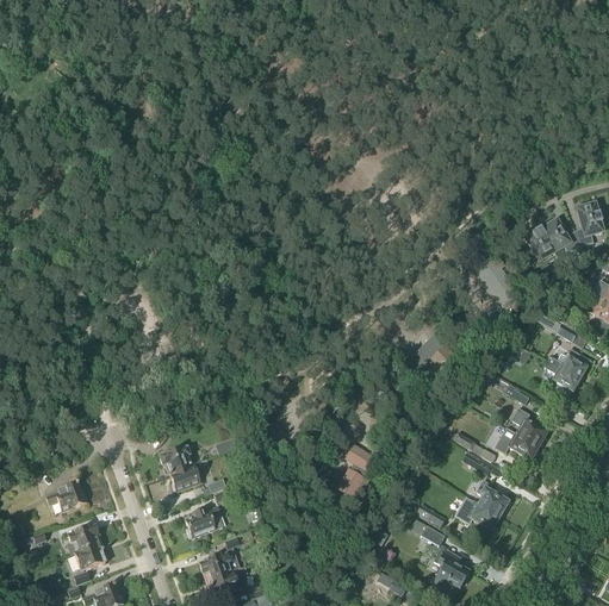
[(575,231),(580,245),(594,242),(591,235),(603,231),(601,222),(602,222),(600,213),(601,213),(598,204),(596,205),(595,204),(577,208),(583,227),(575,231)]
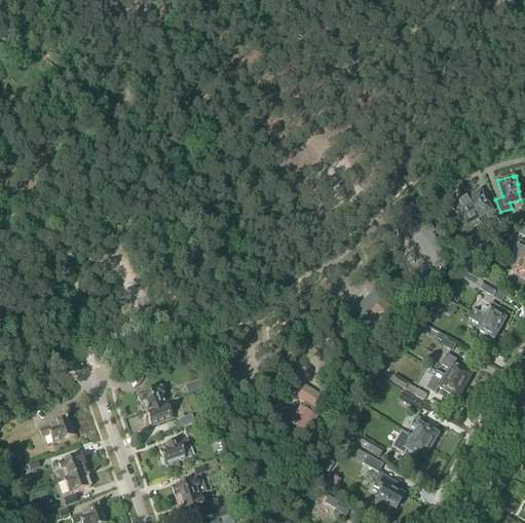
[(500,212),(495,199),(488,202),(479,188),(465,196),(465,197),(466,196),(478,217),(487,213),(490,218),(500,212)]
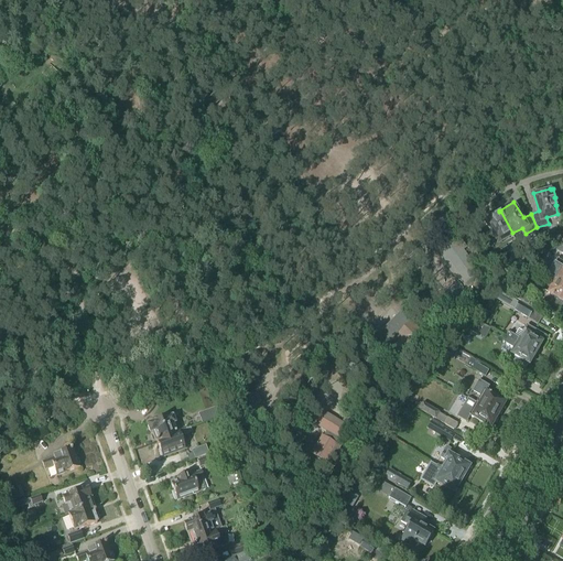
[(504,238),(512,233),(500,211),(499,212),(491,216),(493,217),(486,220),(495,235),(488,238),(496,251),(508,245),(504,238)]
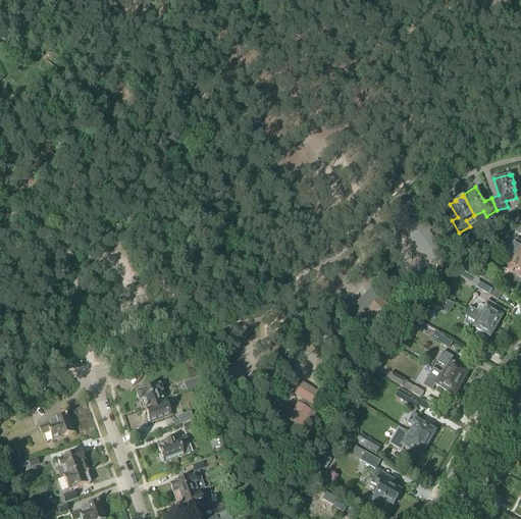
[(434,238),(428,228),(432,226),(424,215),(404,230),(424,258),(406,271),(412,279),(415,277),(417,280),(433,269),(430,266),(438,261),(440,264),(450,258),(435,238),(436,238),(435,237),(434,238)]
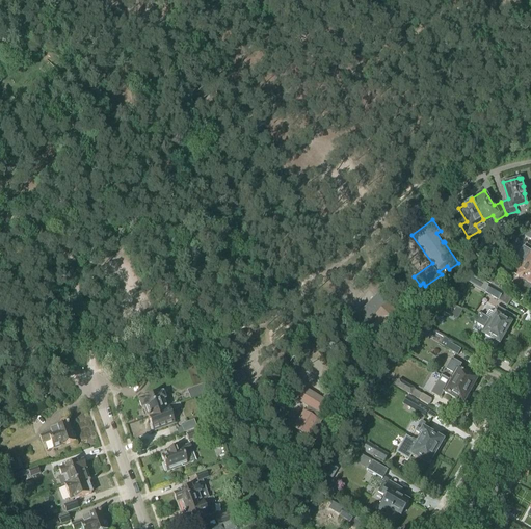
[(530,266),(524,263),(518,274),(513,271),(507,282),(518,288),(520,284),(529,289),(530,286),(530,266)]
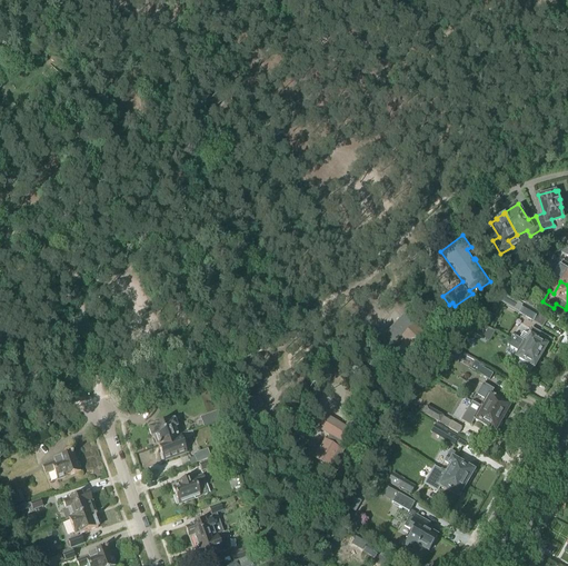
[(524,289),(519,298),(525,301),(542,311),(547,305),(538,299),(538,298),(524,289)]
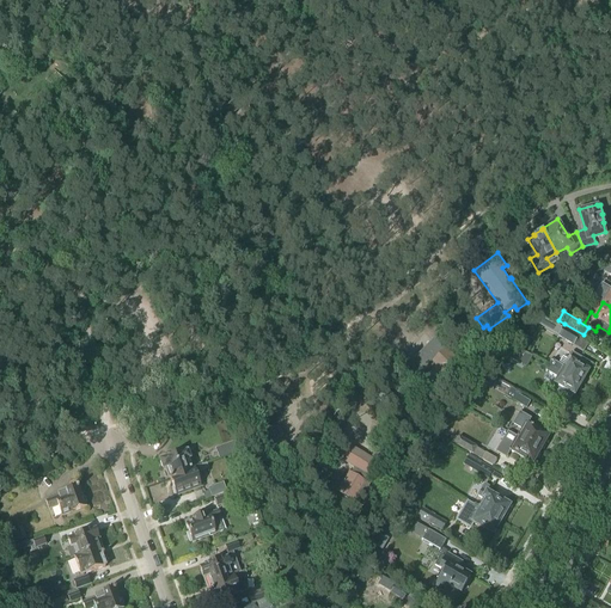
[(566,325),(560,333),(574,342),(575,343),(580,333),(573,330),(566,325)]
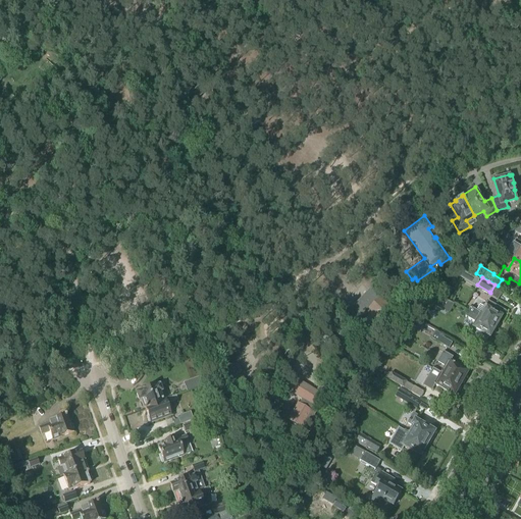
[(395,311),(371,287),(367,290),(366,289),(364,291),(365,292),(342,316),(367,341),(367,340),(395,311)]
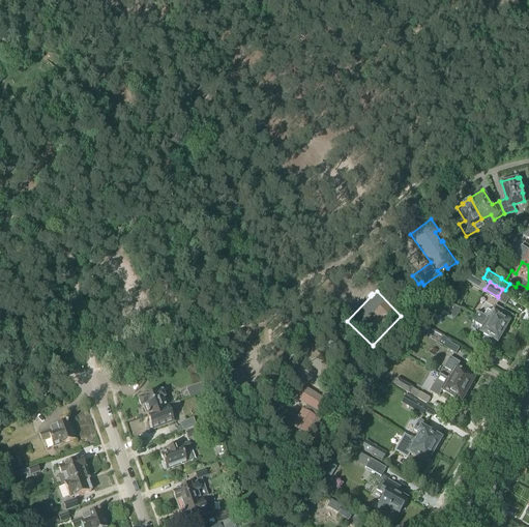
[(445,298),(438,305),(445,310),(450,301),(445,298)]
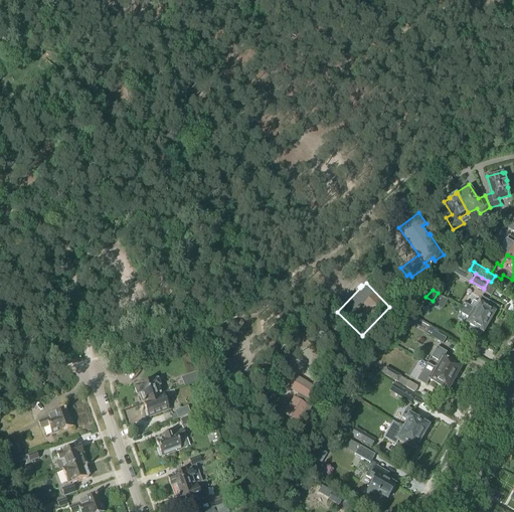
[(462,305),(490,321),(495,311),(498,305),(481,295),(478,301),(474,299),(470,305),(465,301),(462,305)]
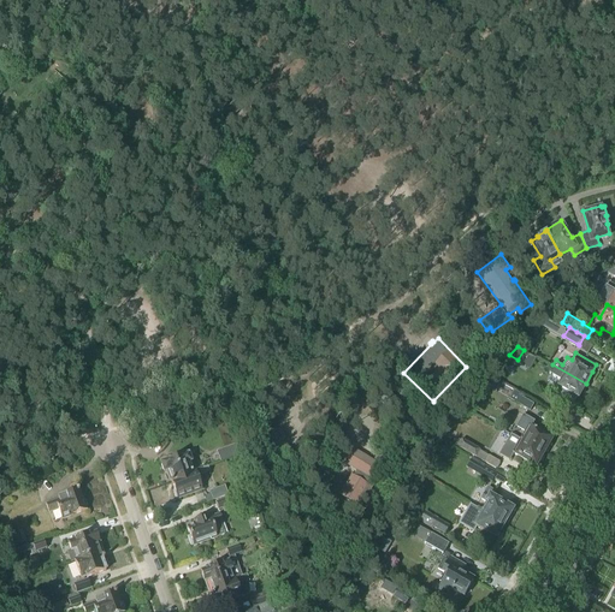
[(578,396),(586,384),(553,364),(549,370),(563,379),(560,385),(568,390),(565,394),(574,400),(577,396),(578,396)]
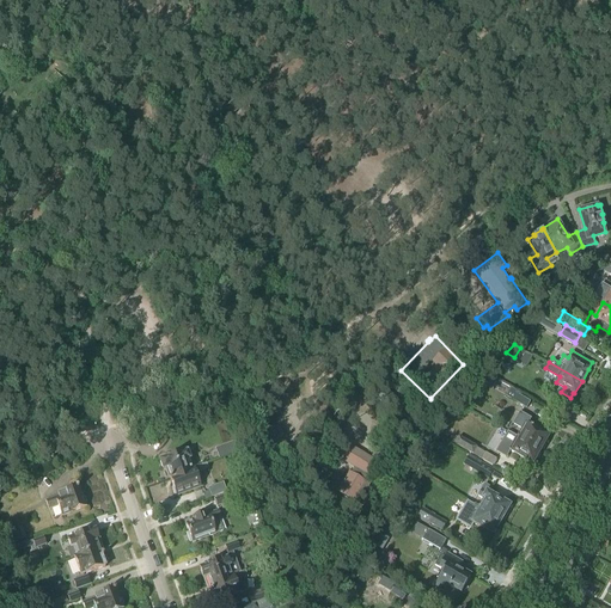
[(511,387),(507,394),(527,406),(531,399),(515,391),(517,388),(512,386),(511,387)]
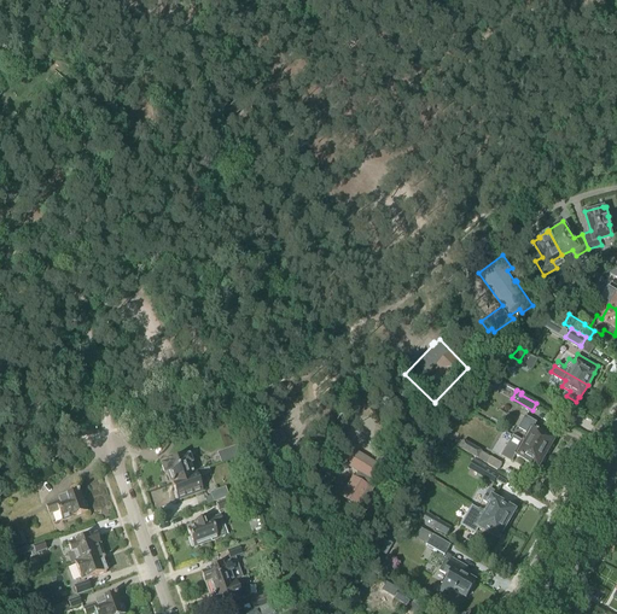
[(525,413),(518,426),(522,427),(528,431),(524,436),(523,439),(546,452),(547,451),(548,451),(549,451),(549,450),(551,450),(551,449),(551,448),(551,446),(549,446),(554,439),(537,430),(540,426),(535,424),(537,420),(525,413)]
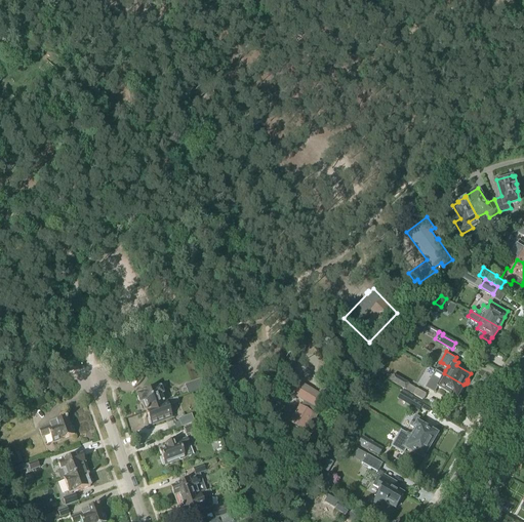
[(436,369),(427,386),(435,391),(438,386),(457,396),(460,391),(461,391),(462,391),(462,390),(464,390),(464,389),(464,388),(462,388),(462,387),(464,385),(444,373),(436,369)]
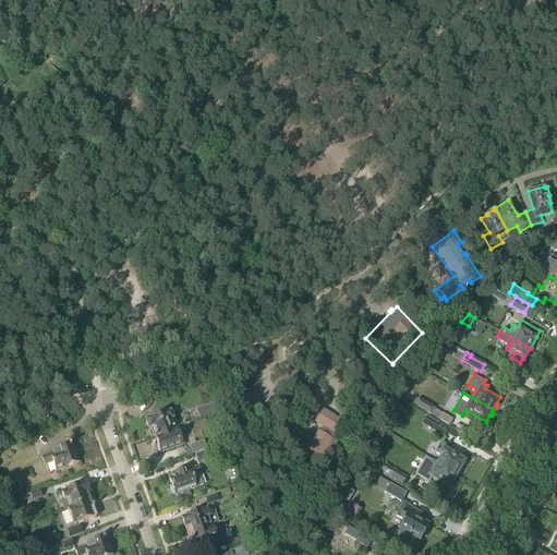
[(419,396),(415,402),(450,423),(453,417),(444,411),(435,407),(436,406),(419,396)]
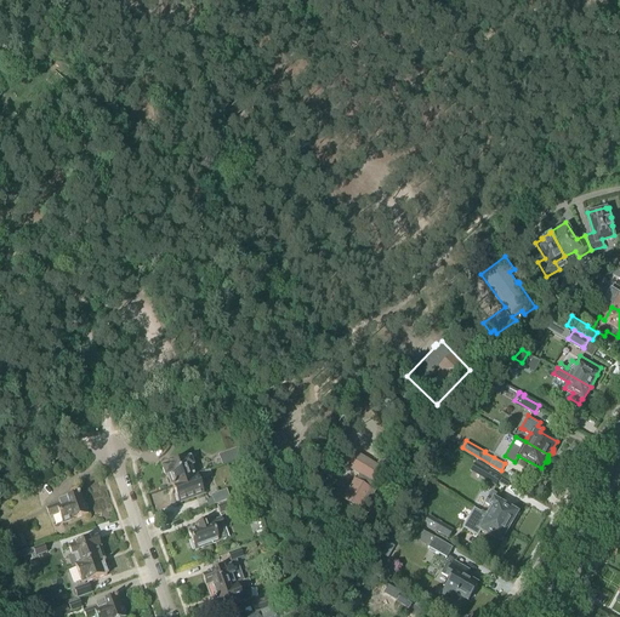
[(226,450),(229,461),(243,456),(239,445),(226,450)]
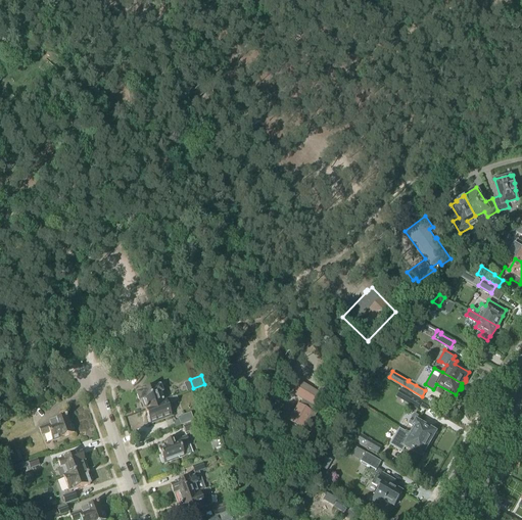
[(306,429),(326,396),(301,381),(295,392),(303,397),(300,403),(299,402),(289,419),(306,429)]
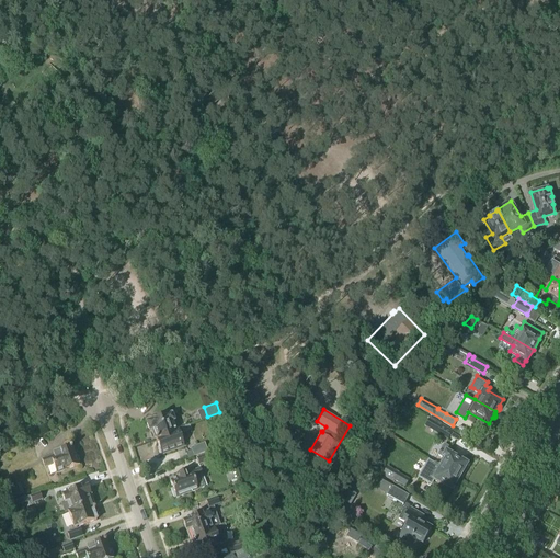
[(148,420),(147,421),(150,429),(153,428),(157,437),(164,435),(163,433),(178,428),(172,412),(167,413),(160,416),(155,417),(156,418),(155,418),(153,416),(148,418),(148,420)]
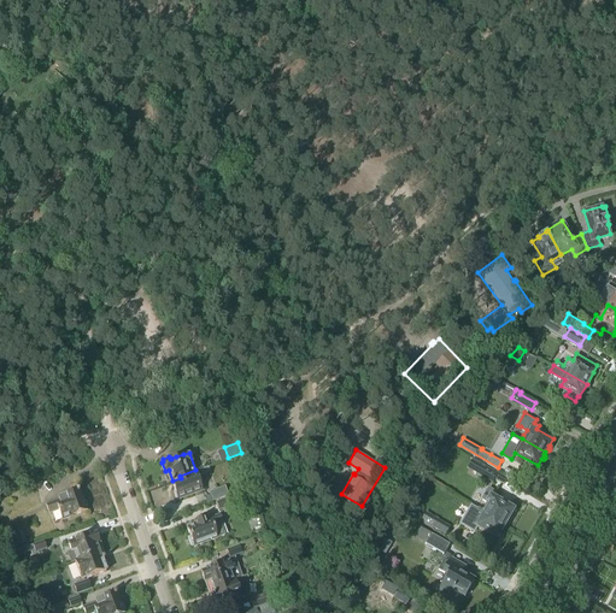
[(473,458),(468,466),(481,473),(485,465),(473,458)]
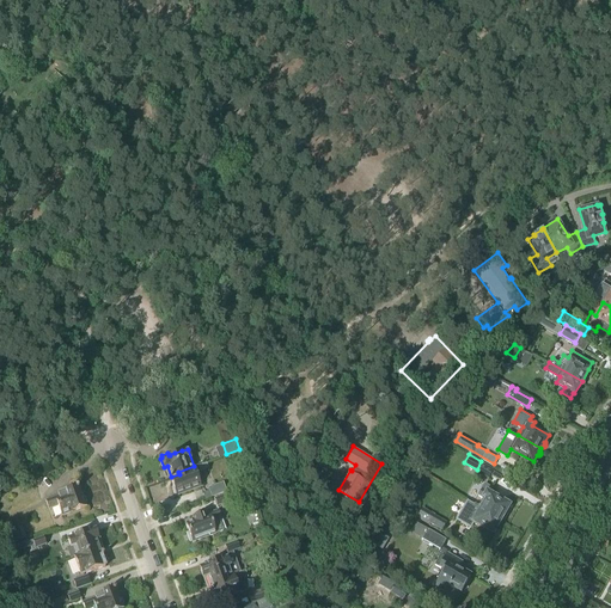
[(280,467),(289,464),(286,456),(277,460),(280,467)]
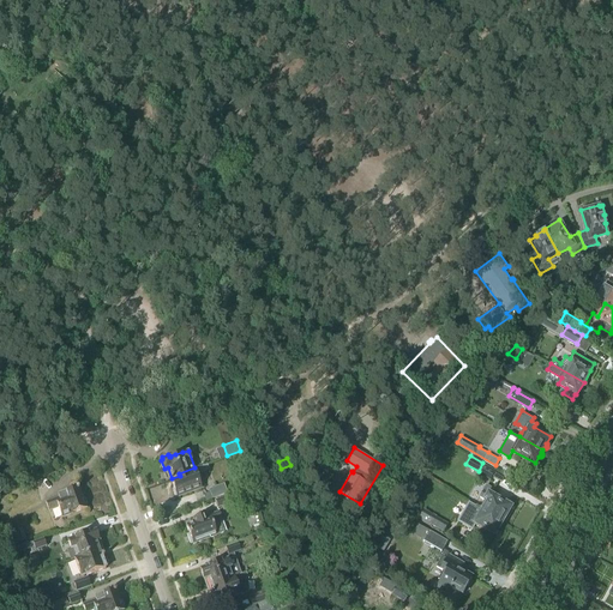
[(180,476),(172,478),(174,484),(173,488),(175,493),(178,494),(178,495),(203,487),(199,477),(196,467),(194,467),(179,473),(180,476)]
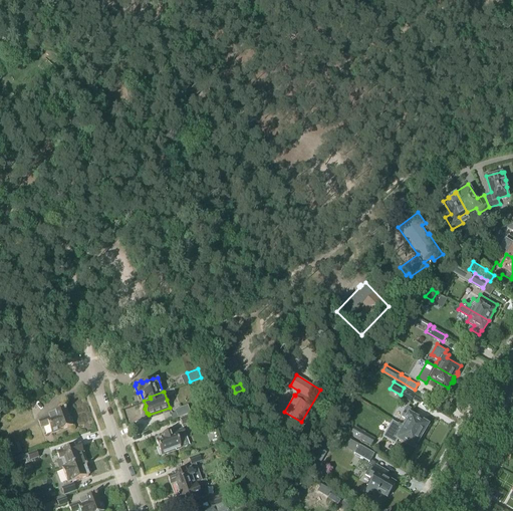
[(176,408),(179,416),(191,412),(188,404),(176,408)]
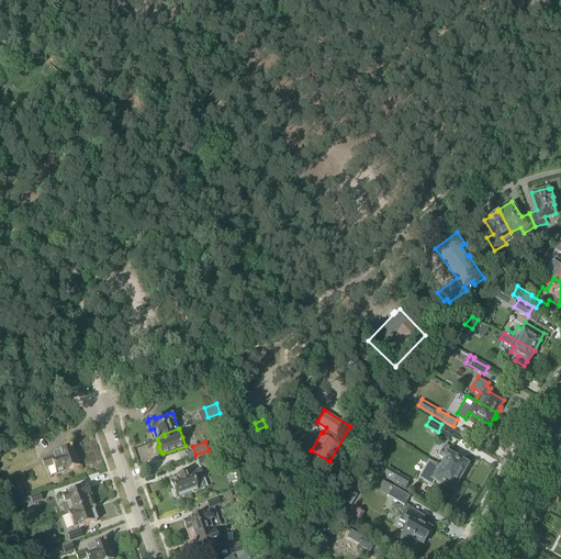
[(446,457),(442,465),(441,466),(460,477),(468,462),(449,453),(452,446),(446,443),(439,453),(446,457)]
